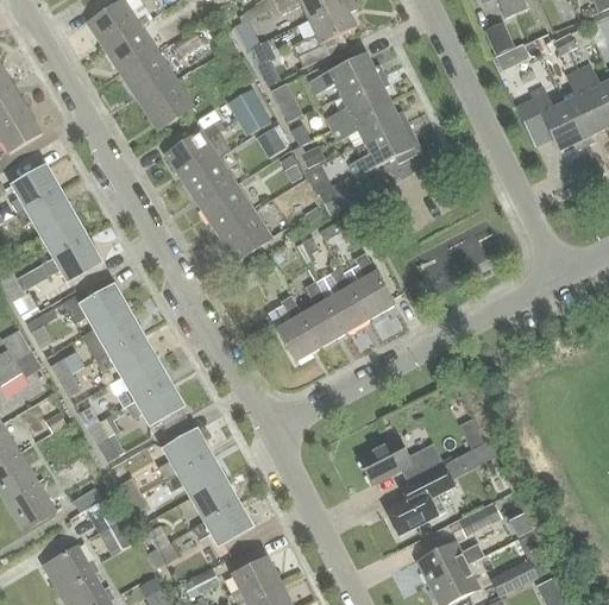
[(140,26),(125,0),(121,0),(87,23),(105,49),(140,26)]
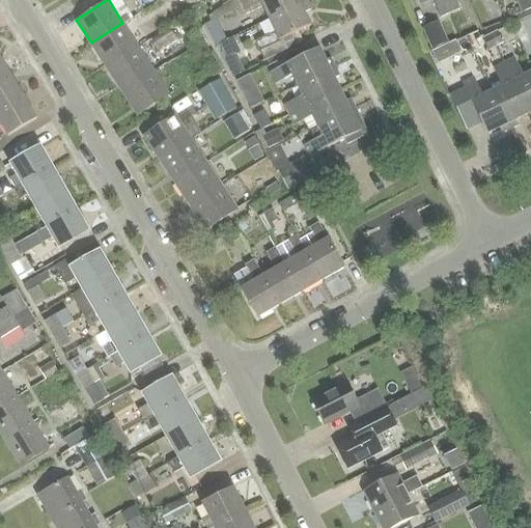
[(263,4),(270,17),(303,0),(249,0),(239,5),(243,14),(263,4)]
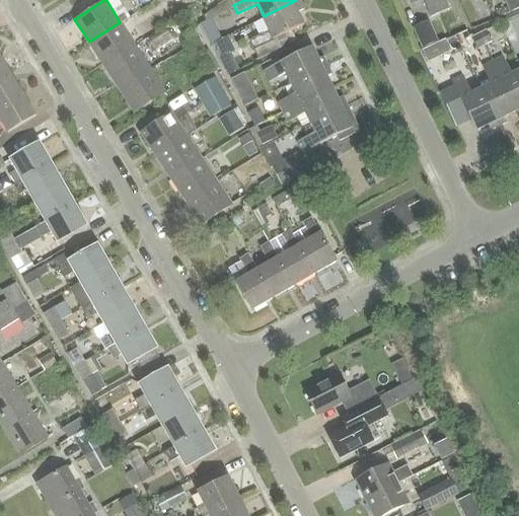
[(303,23),(297,10),(304,7),(301,0),(296,0),(264,16),(270,28),(249,39),(253,48),(260,45),(264,54),(279,46),(275,37),(291,29),(303,23)]
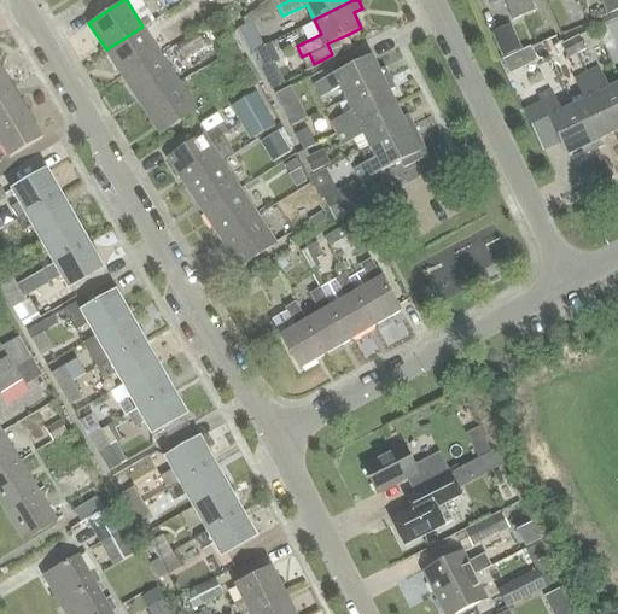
[(513,18),(525,13),(519,0),(488,0),(489,4),(496,0),(505,0),(513,18)]
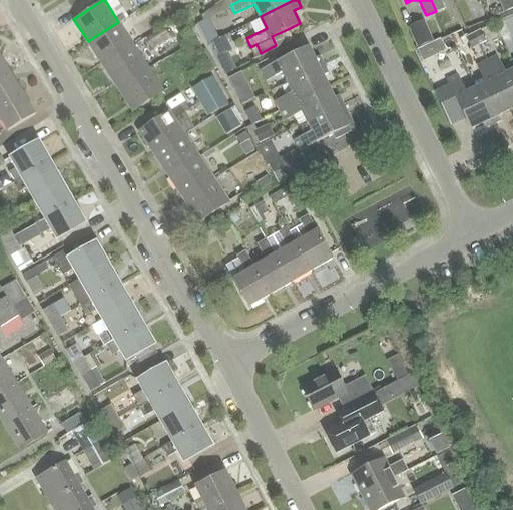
[(431,0),(436,11),(445,7),(441,0),(431,0)]
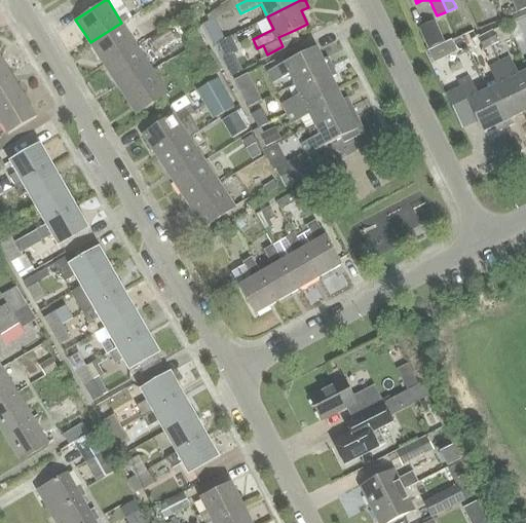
[(123,25),(121,23),(90,42),(106,67),(137,45),(130,36),(141,29),(134,19),(123,25)]
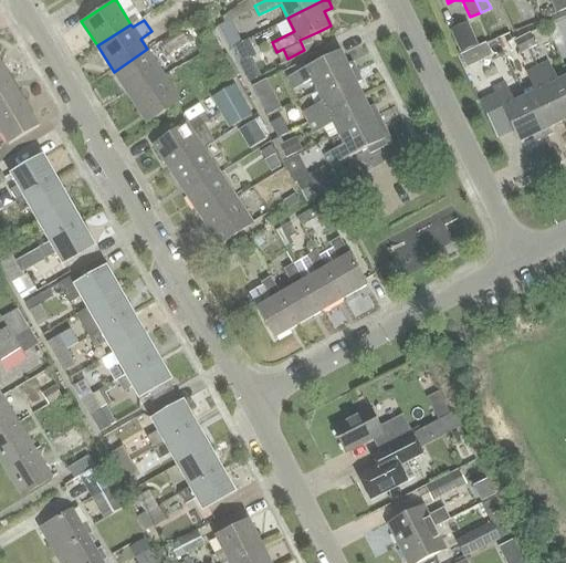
[(468,22),(450,30),(460,51),(478,43),(468,22)]
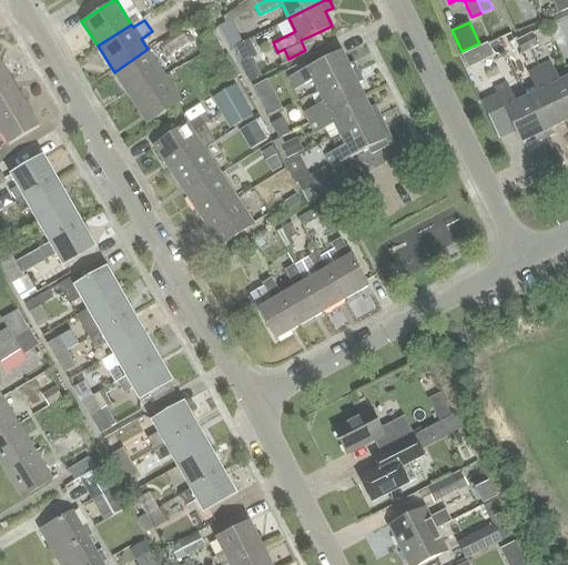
[(181,29),(162,41),(169,52),(189,41),(181,29)]
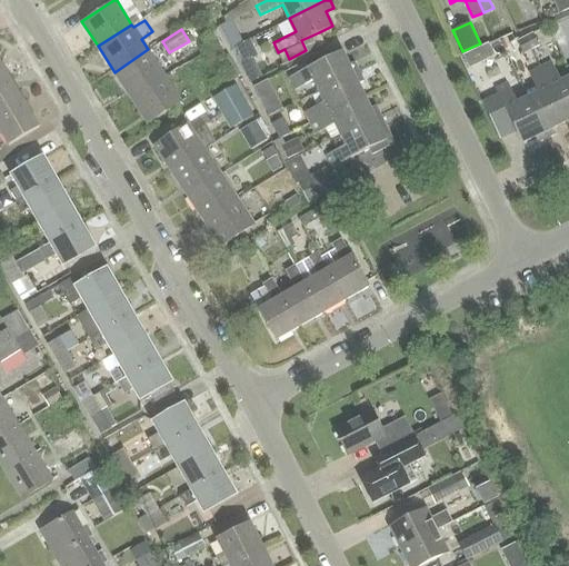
[(532,30),(517,38),(523,51),(539,43),(532,30)]
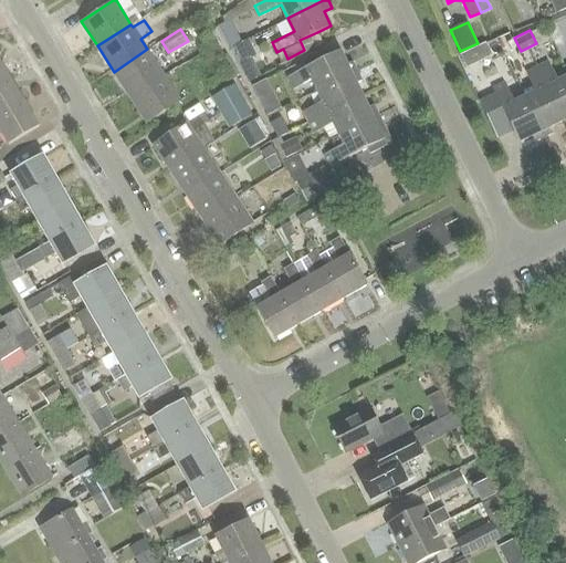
[(226,38),(229,47),(241,40),(238,31),(226,38)]
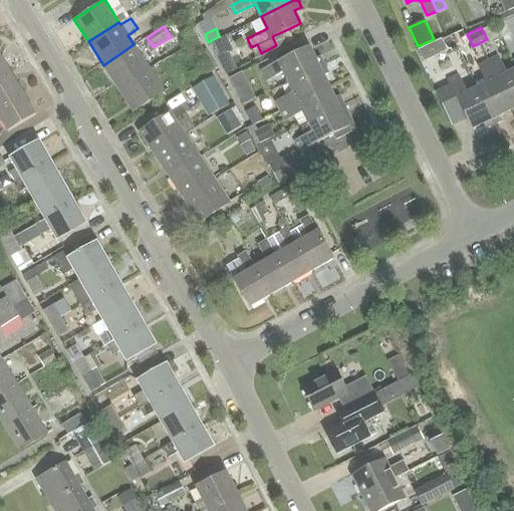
[(288,29),(272,36),(276,45),(292,37),(288,29)]
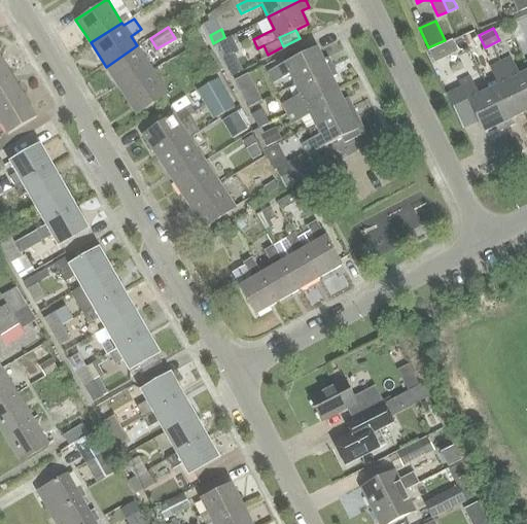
[(441,43),(429,48),(434,60),(446,55),(441,43)]
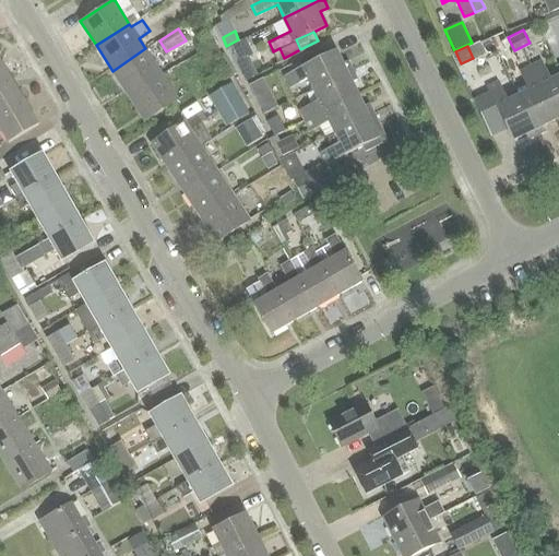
[(113,71),(129,96),(162,73),(145,48),(113,71)]
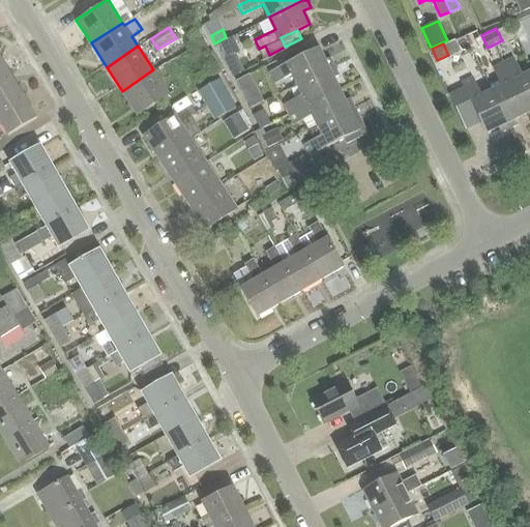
[(292,72),(297,83),(334,65),(330,57),(325,59),(319,47),(268,71),(273,82),(292,72)]
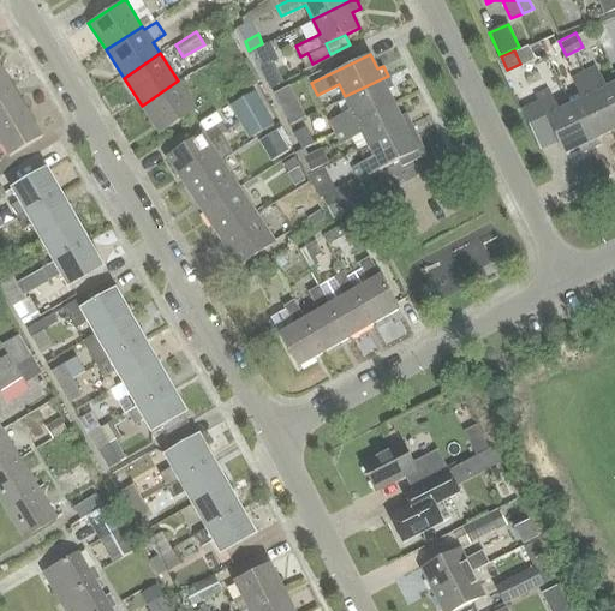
[(0,93),(12,87),(0,65),(0,93)]
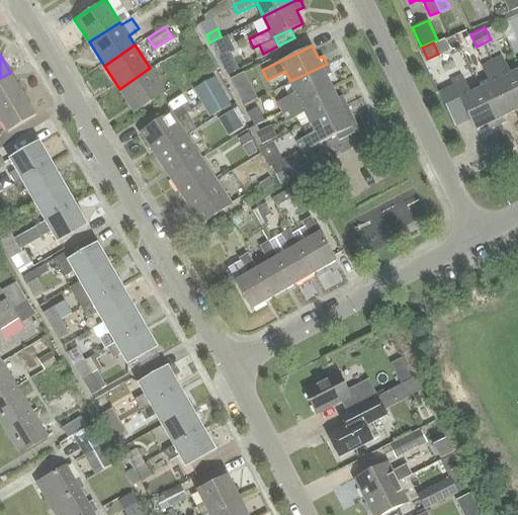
[(501,55),(492,60),(515,108),(517,106),(517,68),(510,73),(501,55)]
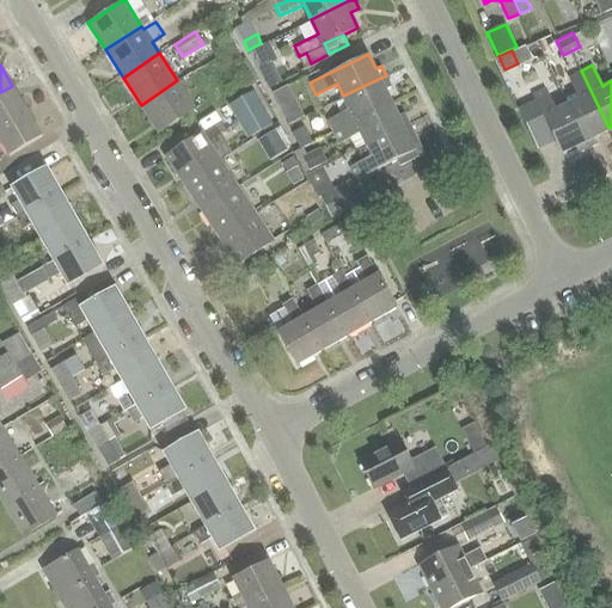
[(609,128),(581,71),(570,75),(580,97),(568,103),(588,146),(598,141),(595,135),(609,128)]
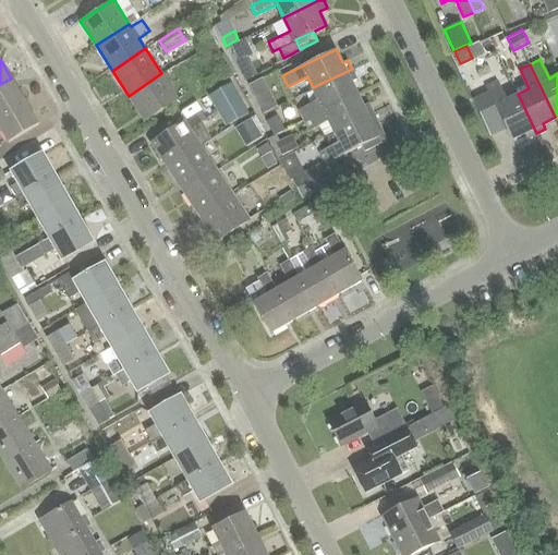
[(299,108),(304,119),(356,93),(351,80),(356,77),(352,69),(313,87),(318,99),(299,108)]
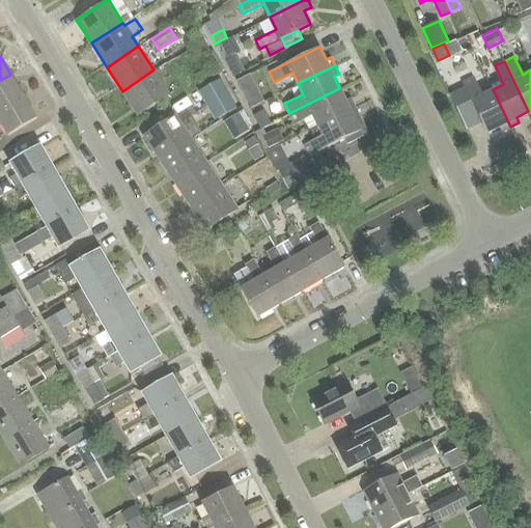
[(138,113),(169,93),(154,70),(122,91),(138,113)]
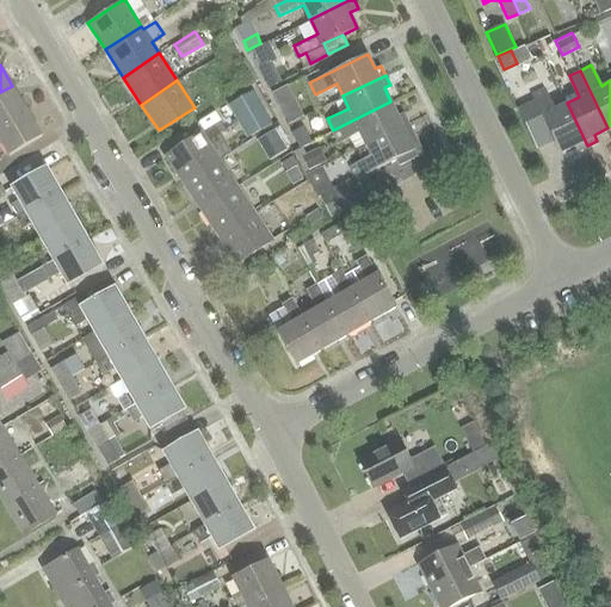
[(294,81),(278,88),(285,104),(301,97),(294,81)]
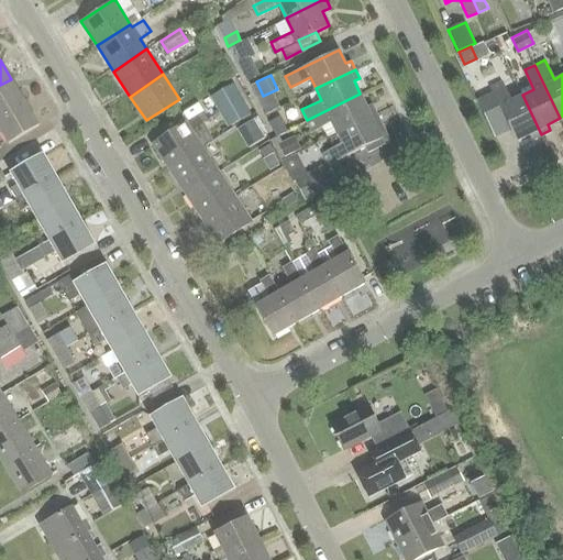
[(0,116),(25,101),(11,79),(0,85),(0,116)]
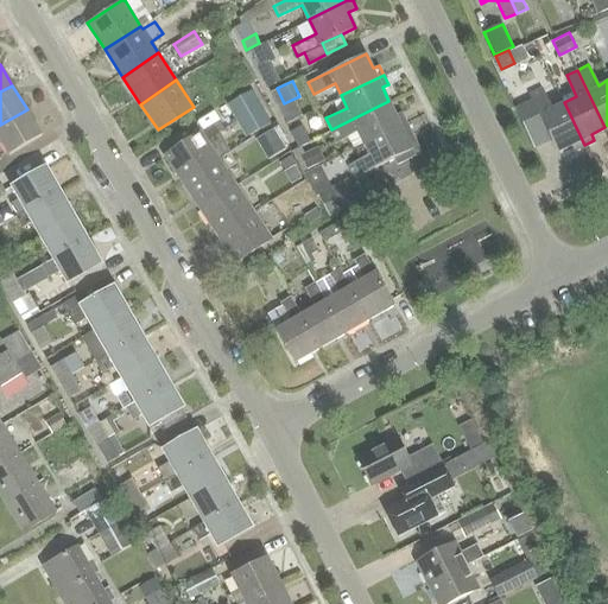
[(252,87),(232,99),(251,132),(271,121),(252,87)]
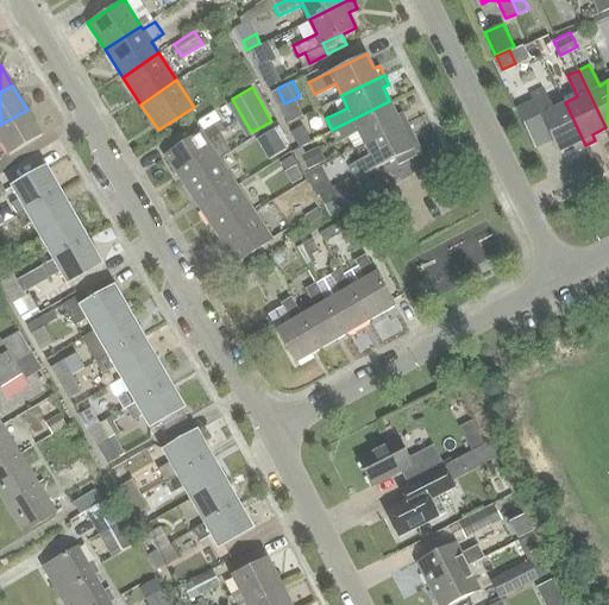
[(565,102),(553,108),(542,87),(531,93),(534,100),(518,108),(537,146),(553,138),(559,151),(573,144),(577,150),(585,145),(565,102)]
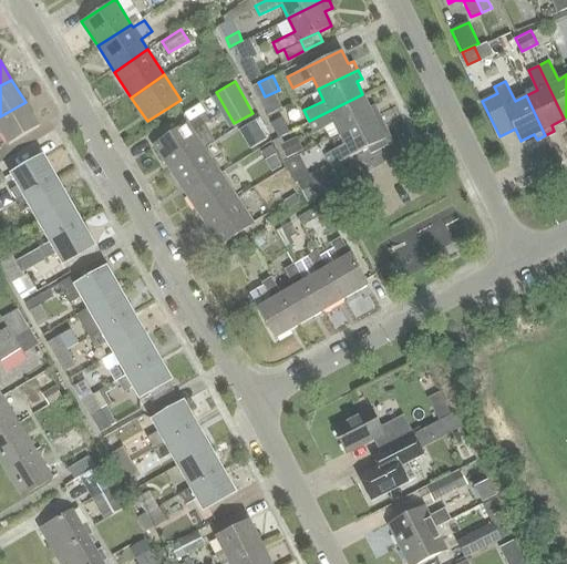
[(333,121),(339,132),(379,113),(374,104),(369,106),(362,94),(309,121),(313,131),(333,121)]
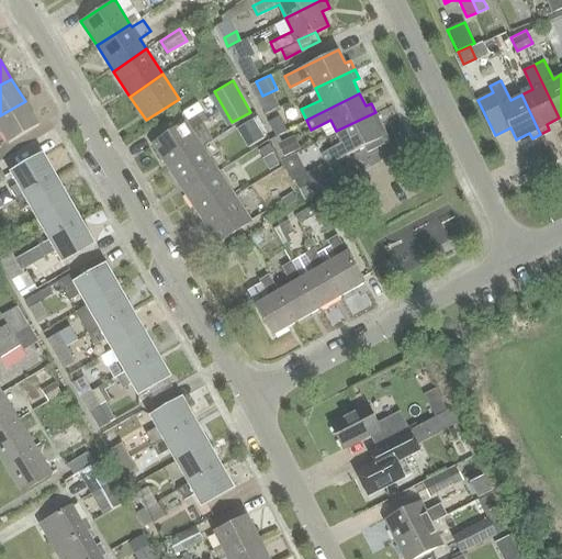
[(38,123),(25,101),(0,115),(0,127),(0,129),(9,142),(38,123)]
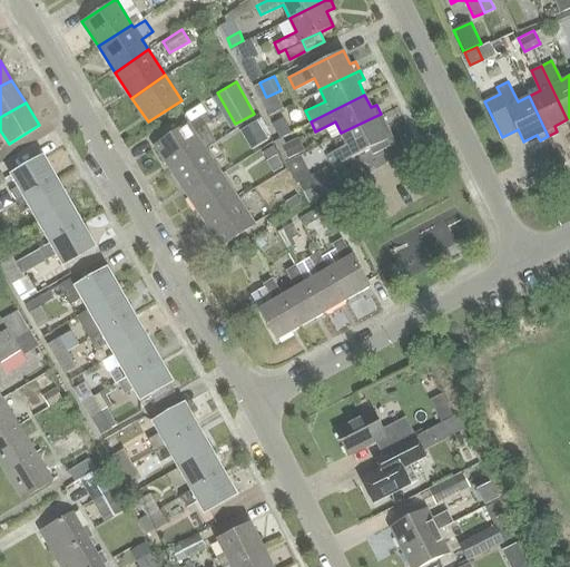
[(206,123),(200,114),(154,145),(172,172),(205,148),(194,130),(206,123)]
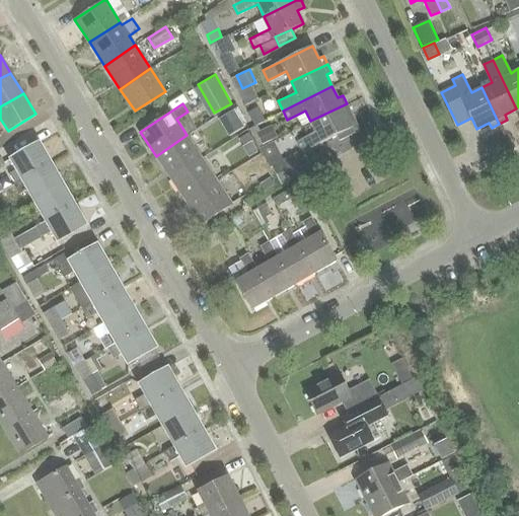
[(360,129),(347,103),(310,121),(315,132),(298,140),(302,150),(337,134),(339,139),(360,129)]
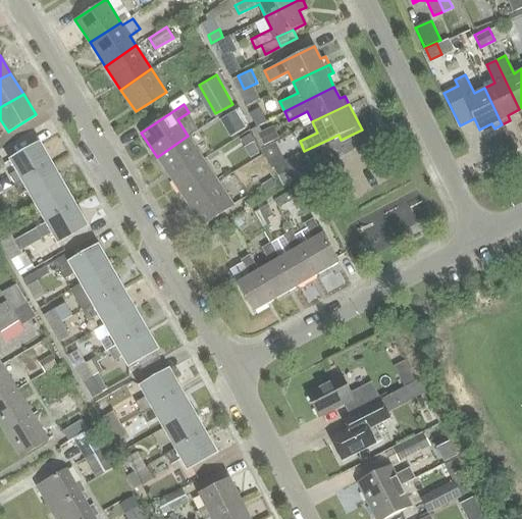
[(259,106),(249,111),(255,124),(265,119),(259,106)]
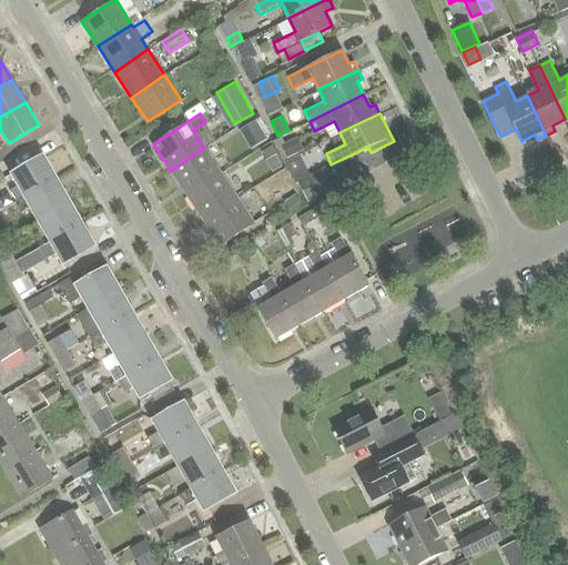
[(250,147),(266,137),(265,134),(259,123),(250,147)]
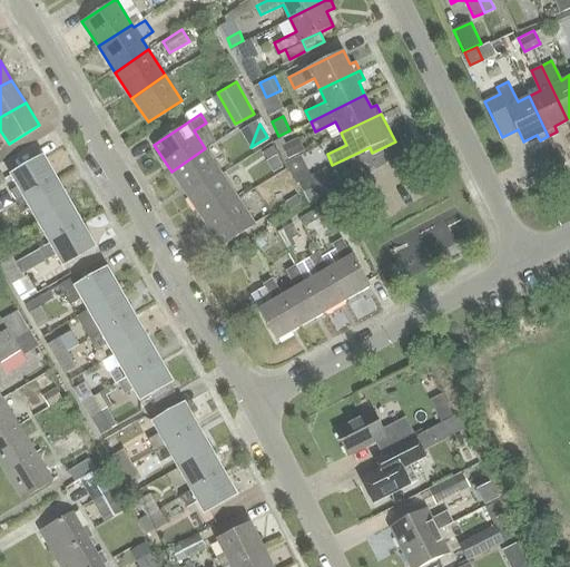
[(272,144),(263,150),(267,158),(277,152),(272,144)]
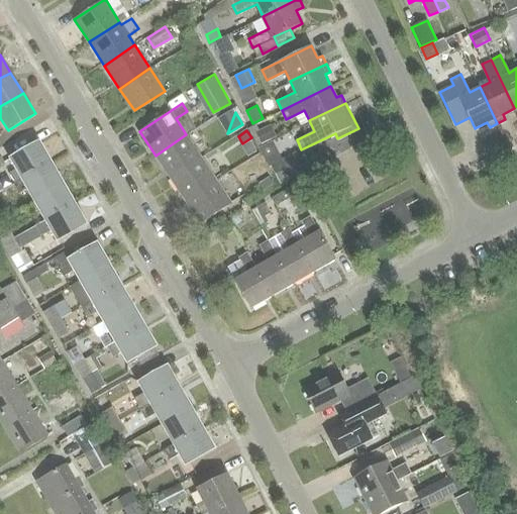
[(171,177),(201,157),(186,134),(156,156),(171,177)]
